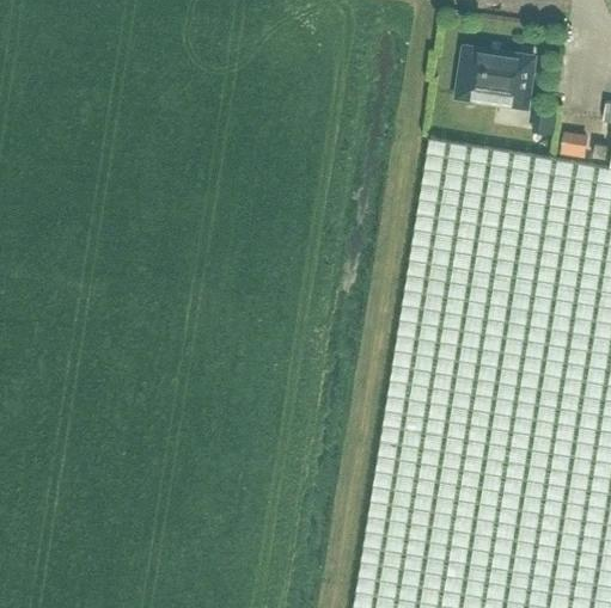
[(463,48),(458,85),(456,99),(490,104),(526,110),(533,67),(535,59),(518,56),(463,48)]
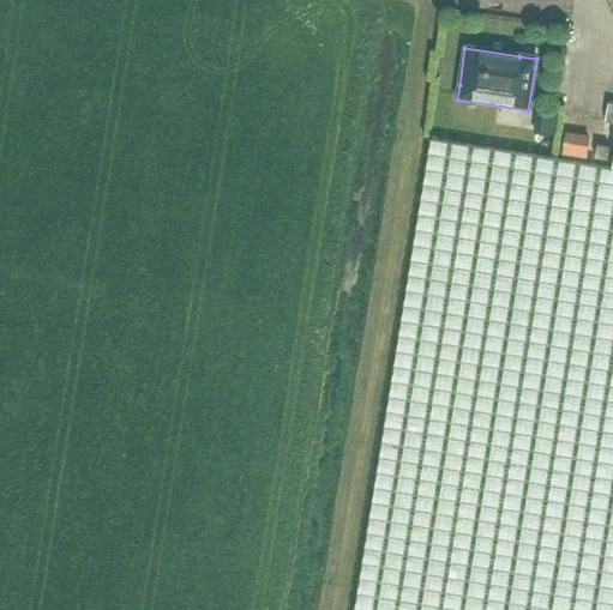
[(612,609),(612,104),(607,104),(605,122),(612,124),(612,157),(612,169),(431,139),(353,609),(612,609)]
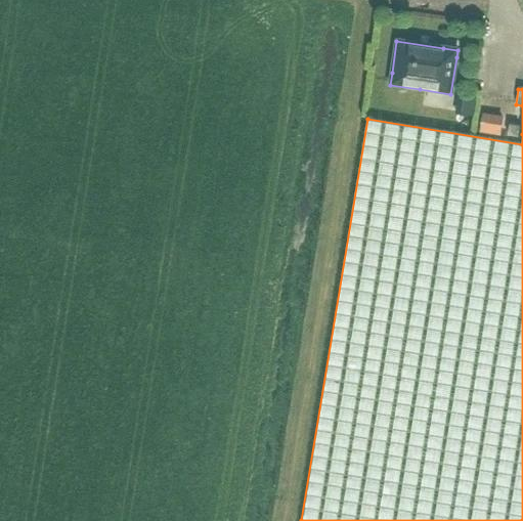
[(476,99),(465,98),(463,116),(474,117),(476,99)]
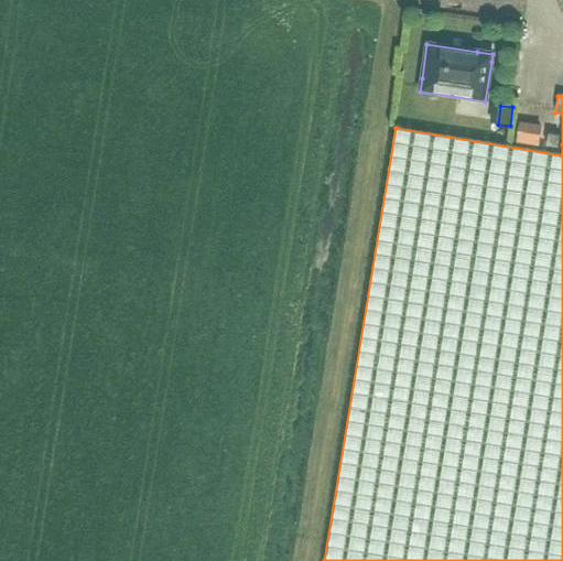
[(528,132),(526,146),(537,147),(539,133),(528,132)]
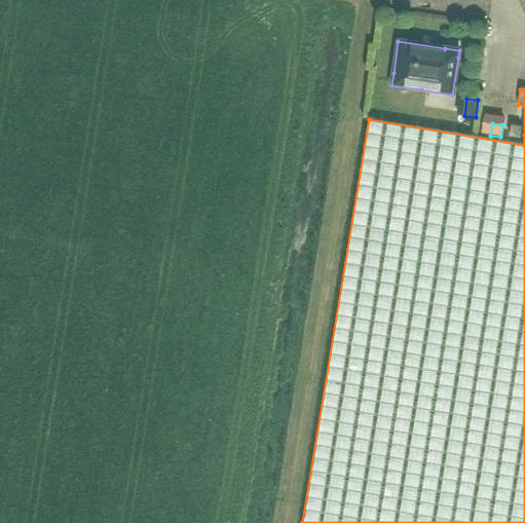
[(511,125),(509,136),(519,138),(521,127),(511,125)]
